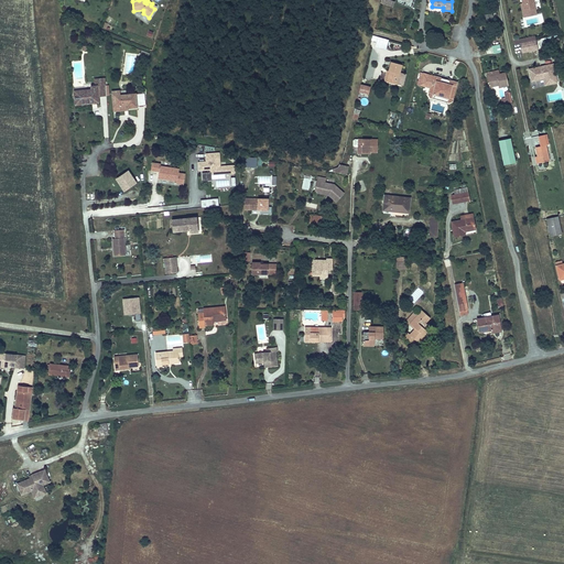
[(535,9),(533,0),(521,0),(522,3),(523,7),(524,11),(535,9)]
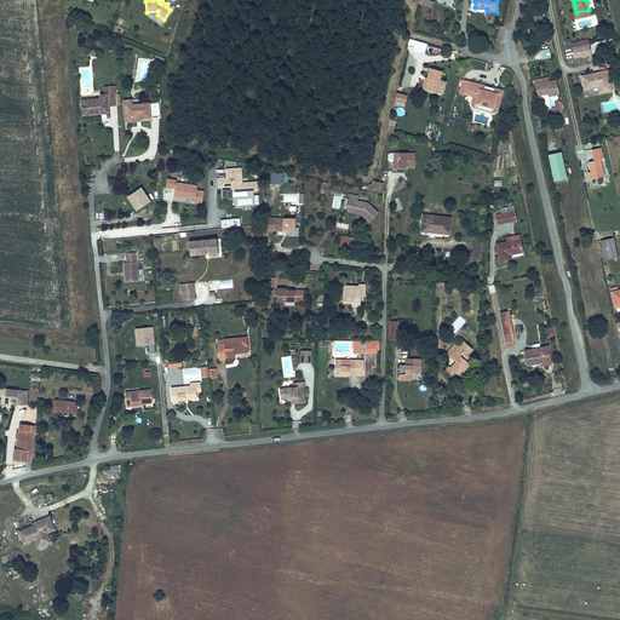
[(544,24),(541,15),(532,16),(534,26),(544,24)]
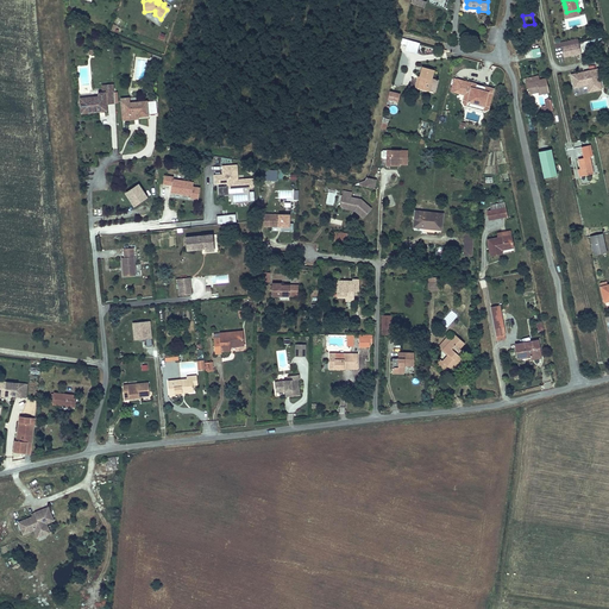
[(416,54),(420,43),(402,38),(401,43),(407,45),(406,50),(416,54)]
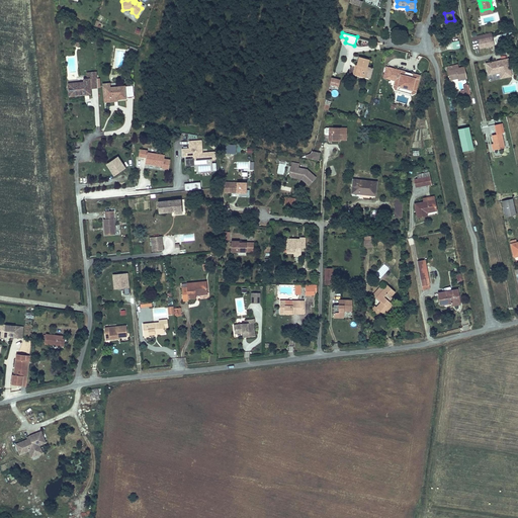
[(494,45),(493,36),(483,38),(478,39),(480,49),(494,45)]
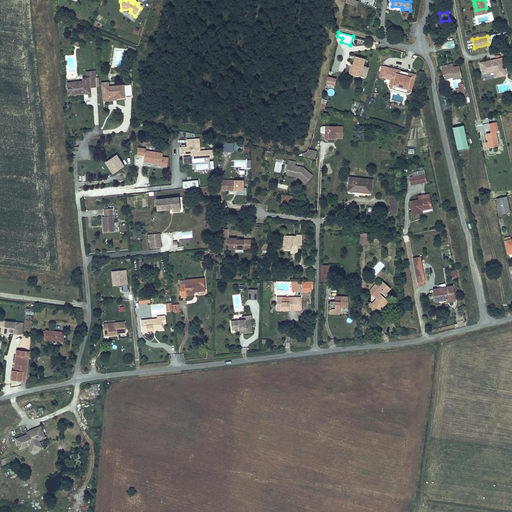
[(453,40),(441,42),(442,49),(455,47),(453,40)]
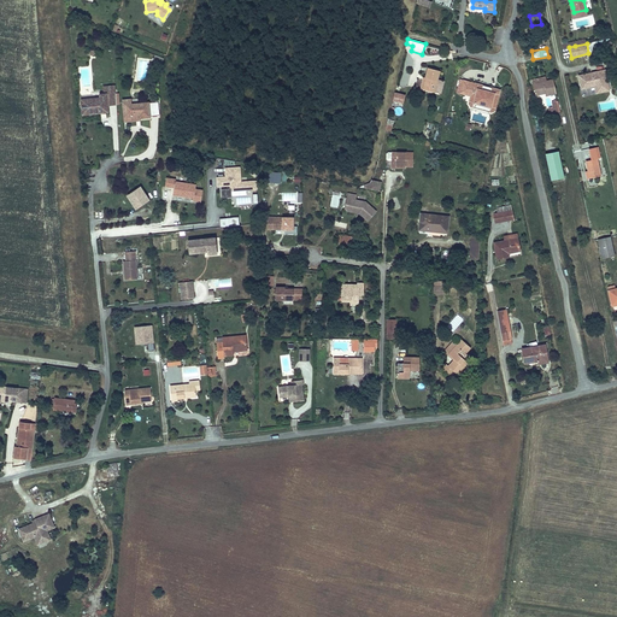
[(135,81),(150,82),(151,59),(136,58),(135,81)]
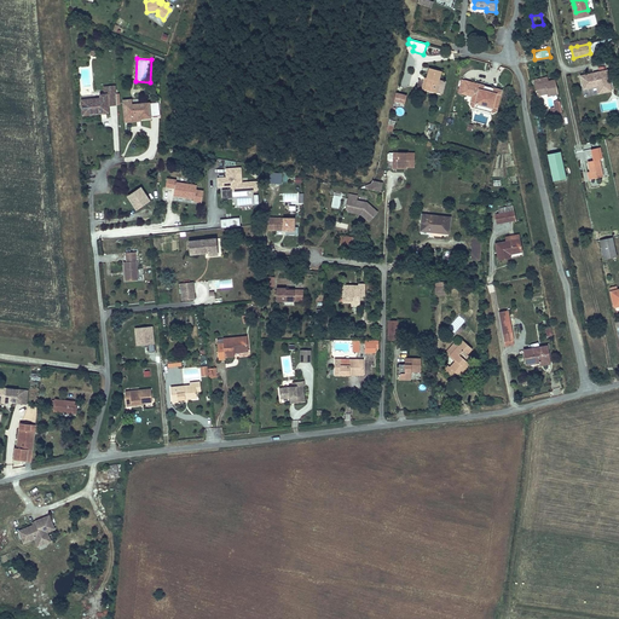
[(435,92),(439,80),(441,71),(429,68),(427,79),(424,90),(435,92)]
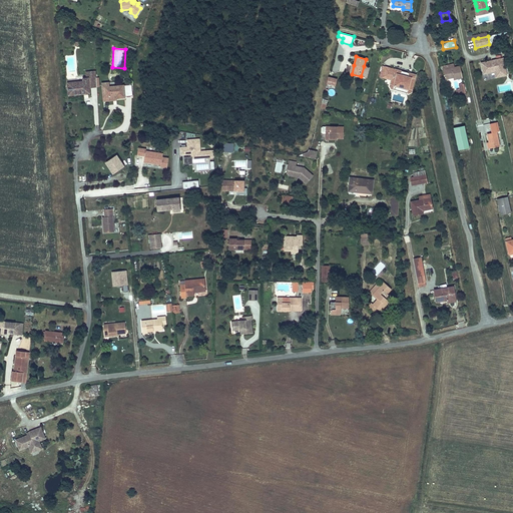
[(507,75),(503,58),(481,63),(484,73),(492,71),(492,70),(494,70),(495,71),(496,77),(507,75)]
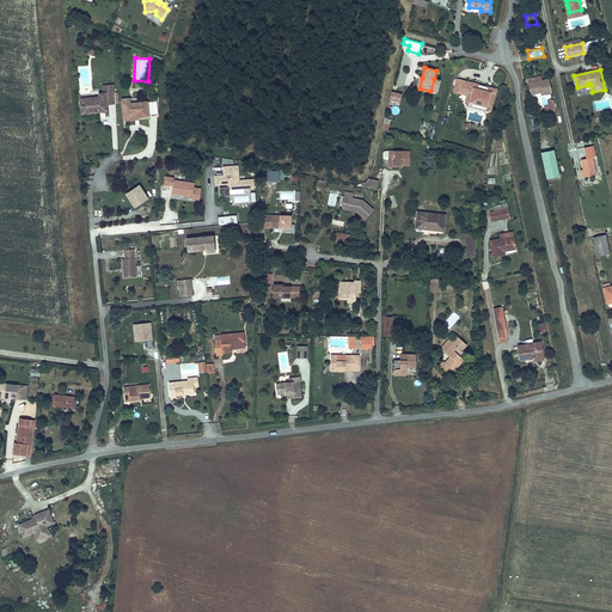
[(461,93),(465,81),(457,79),(453,92),(461,93)]
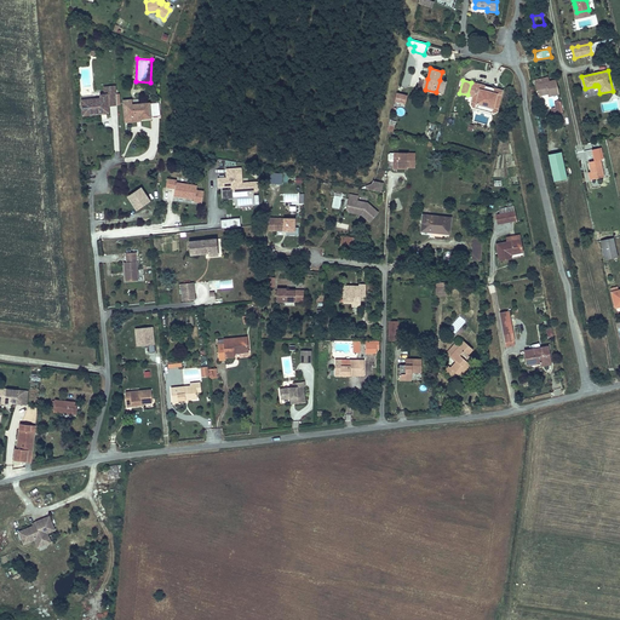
[(558,93),(556,80),(547,81),(535,84),(537,86),(537,91),(538,96),(549,93),(549,96),(558,93)]
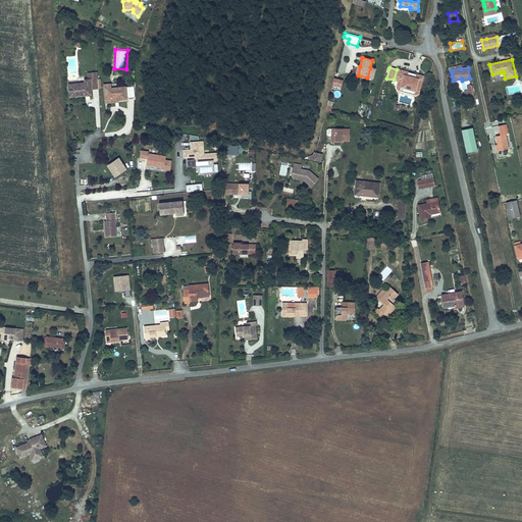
[(419,94),(423,75),(416,73),(415,77),(410,76),(411,73),(410,72),(401,70),(397,88),(401,87),(415,91),(419,94)]
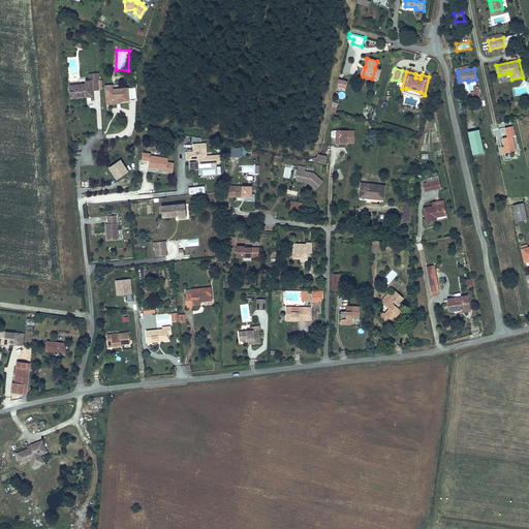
[(99,80),(91,81),(86,81),(86,84),(69,86),(71,98),(86,96),(86,94),(92,94),(92,91),(100,90),(99,80)]
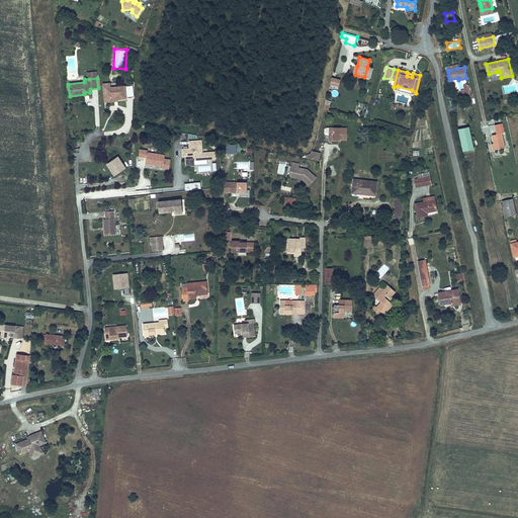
[(470,94),(468,84),(463,85),(464,89),(461,90),(462,95),(470,94)]
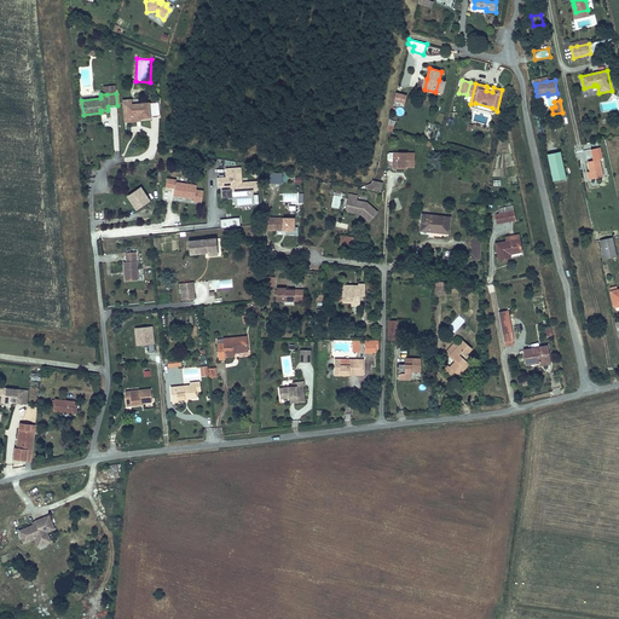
[(160,115),(158,102),(149,103),(126,105),(127,122),(137,121),(136,119),(137,119),(137,116),(139,115),(140,119),(150,117),(150,116),(160,115)]
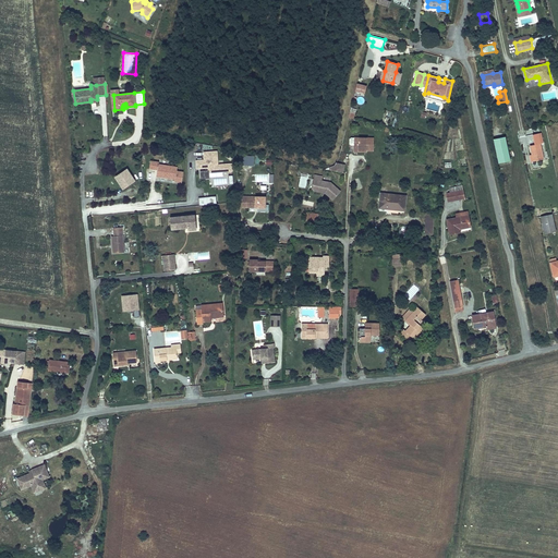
[(494,138),(499,164),(511,160),(505,136),(494,138)]
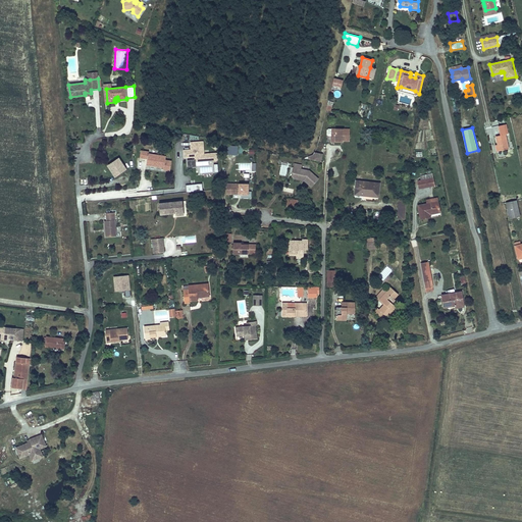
[(350,141),(350,128),(331,128),(331,136),(334,136),(334,141),(344,141),(350,141)]
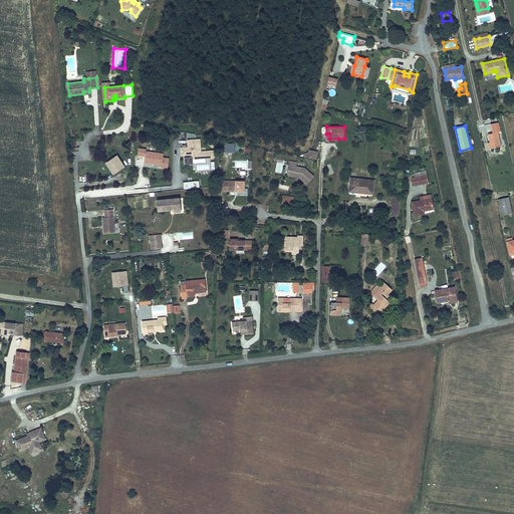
[(501,147),(497,132),(489,134),(492,149),(501,147)]
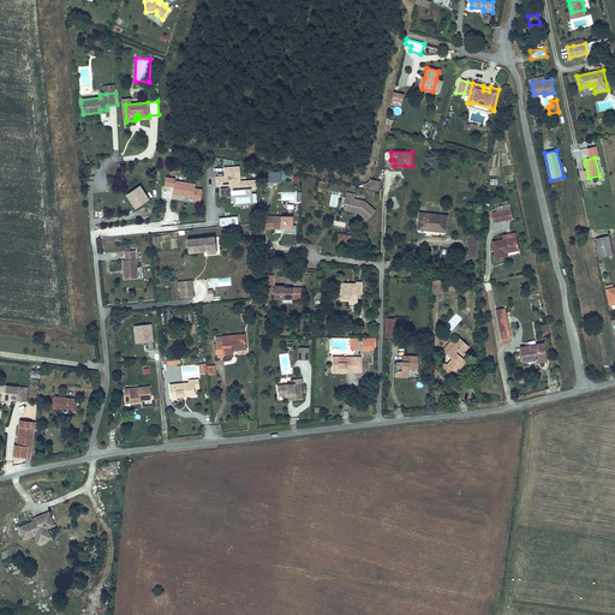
[(245,190),(256,189),(256,179),(240,180),(239,166),(224,167),(224,175),(215,177),(216,187),(231,186),(231,195),(246,193),(245,190)]
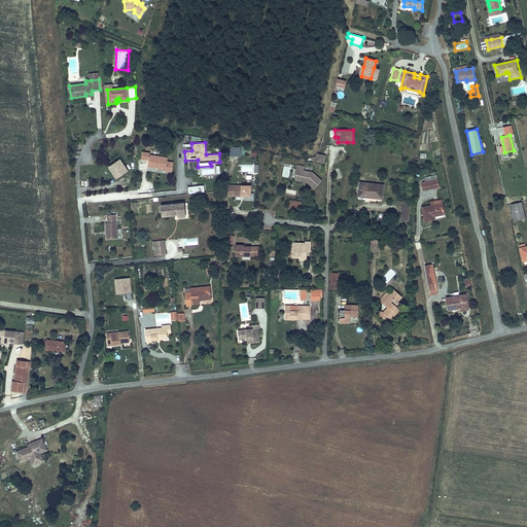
[(167,161),(168,157),(156,155),(156,152),(151,151),(151,152),(142,151),(140,160),(148,161),(147,168),(172,172),(173,162),(167,161)]
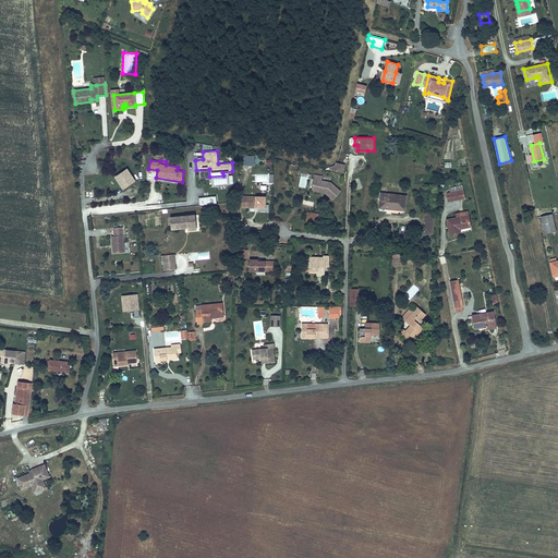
[(335,162),(334,171),(343,172),(344,164),(335,162)]
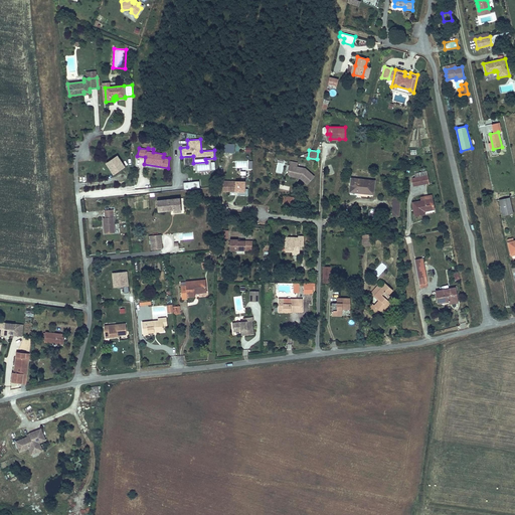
[(117,170),(123,165),(117,156),(107,163),(114,174),(118,171),(117,170)]
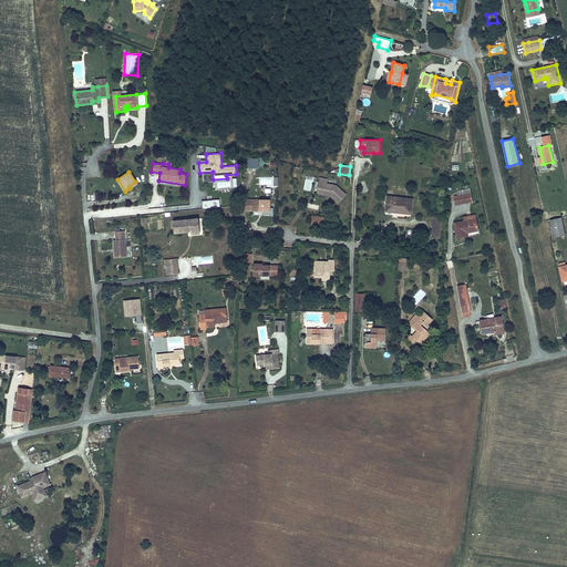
[(212,173),(203,174),(204,183),(213,181),(212,173)]
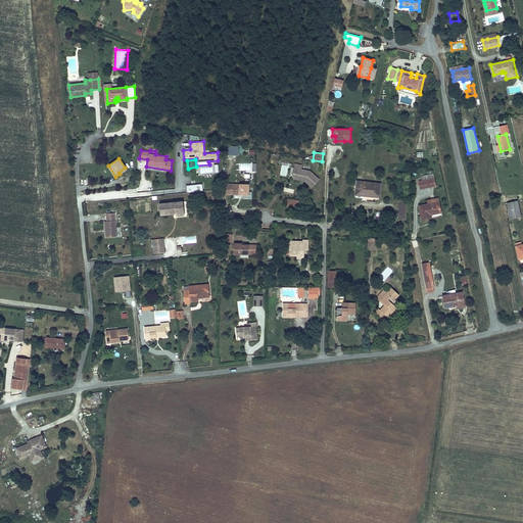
[(294,177),(296,169),(301,170),(302,165),(294,163),(291,178),(305,181),(305,180),(304,179),(294,177)]
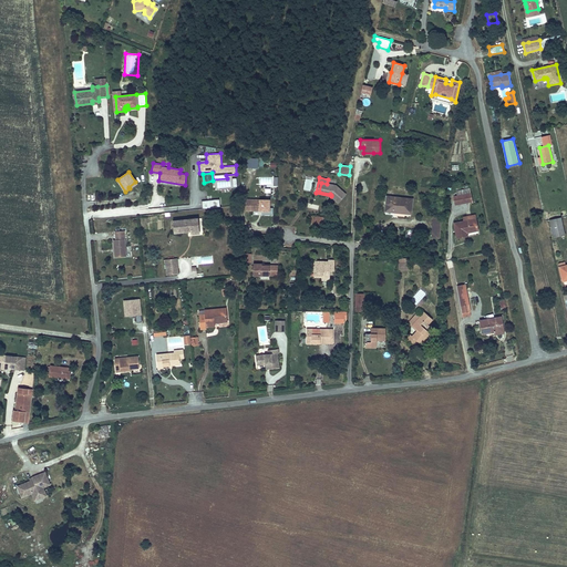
[(218,187),(233,187),(233,178),(226,178),(226,181),(218,181),(218,187)]
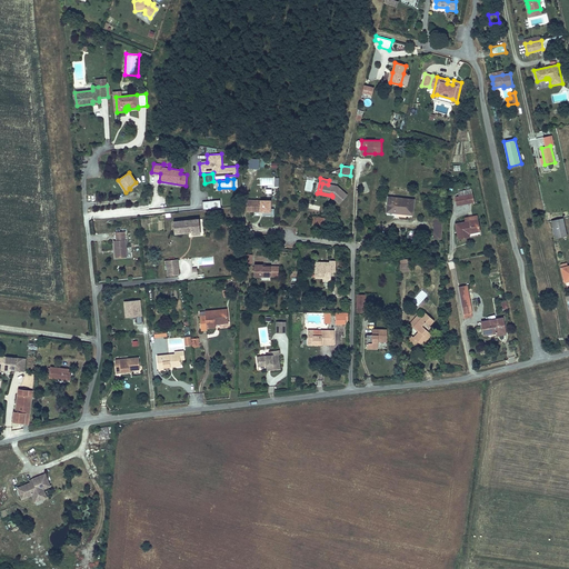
[(306,179),(305,191),(313,191),(315,179),(306,179)]
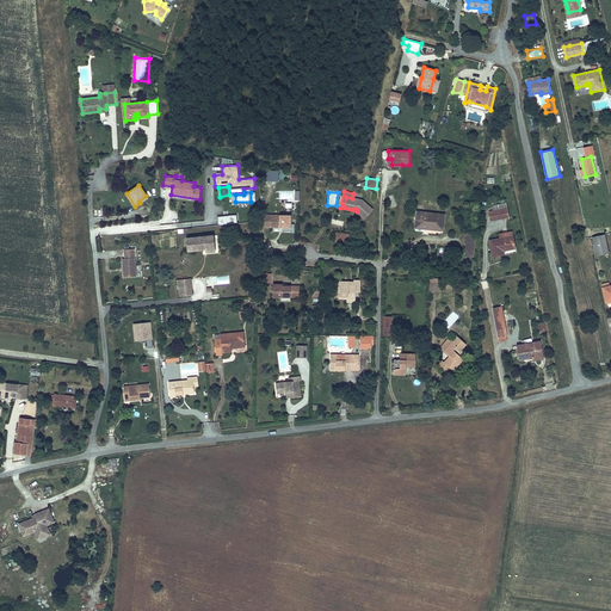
[(372,210),(362,199),(352,198),(346,197),(344,207),(356,209),(357,210),(357,211),(364,218),(372,210)]
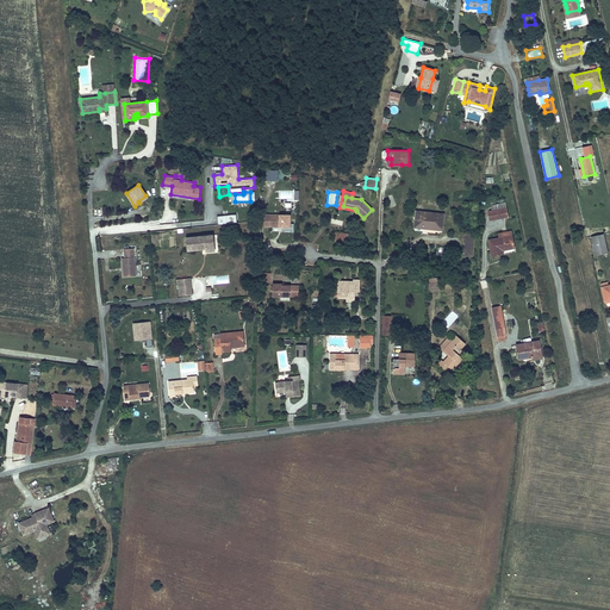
[(508,217),(506,209),(489,211),(490,221),(508,217)]
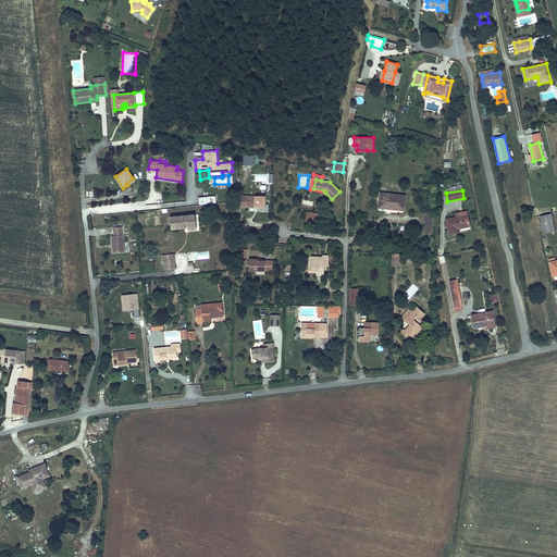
[(404,208),(405,196),(380,193),(379,208),(387,208),(387,206),(404,208)]
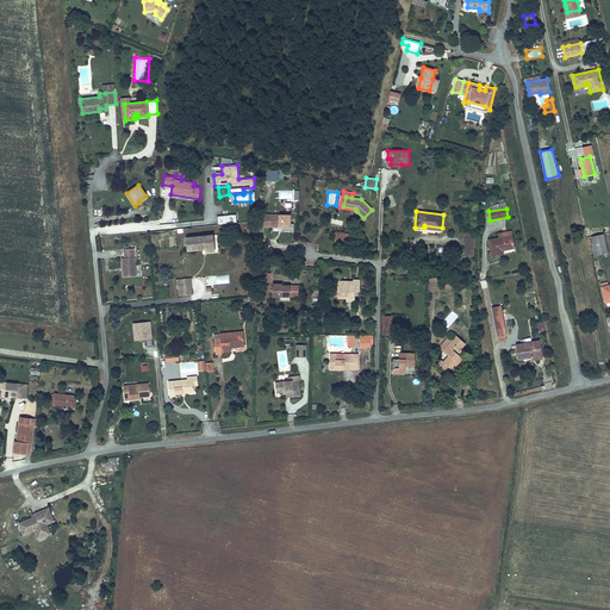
[(236,215),(217,217),(218,224),(237,222),(236,215)]
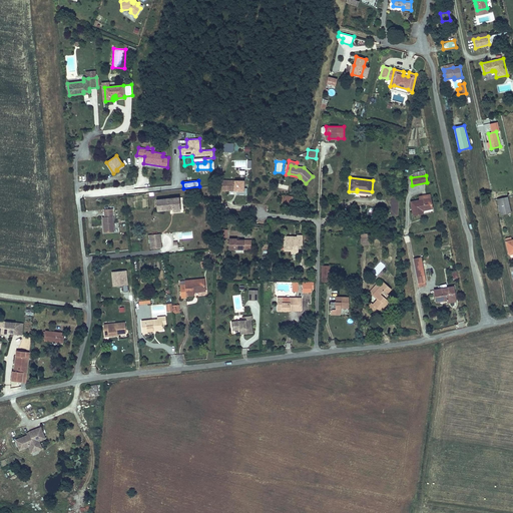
[(243,190),(243,181),(223,180),(222,190),(235,190),(235,189),(236,189),(236,190),(243,190)]
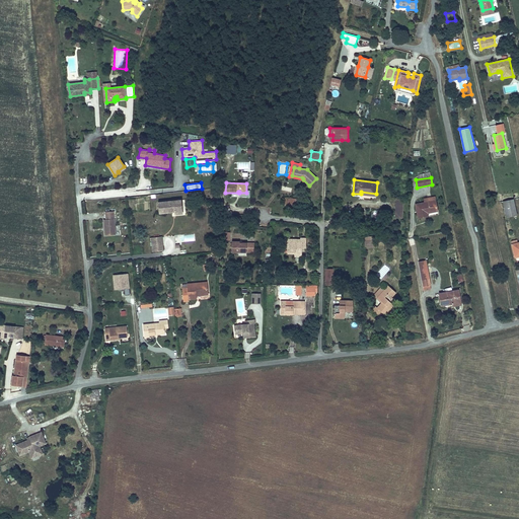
[(517,215),(514,199),(503,202),(506,217),(517,215)]
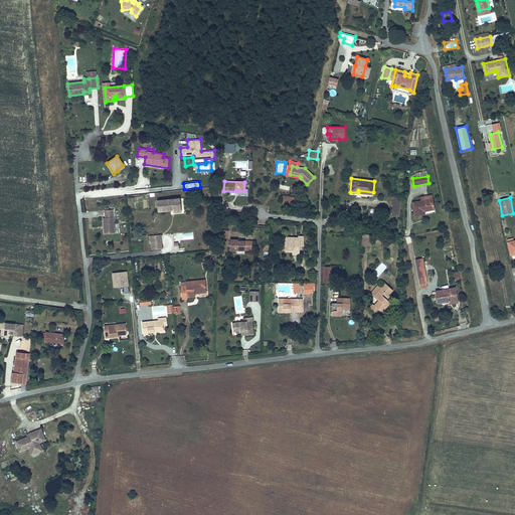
[(181,211),(180,198),(157,200),(158,211),(173,210),(173,212),(181,211)]
